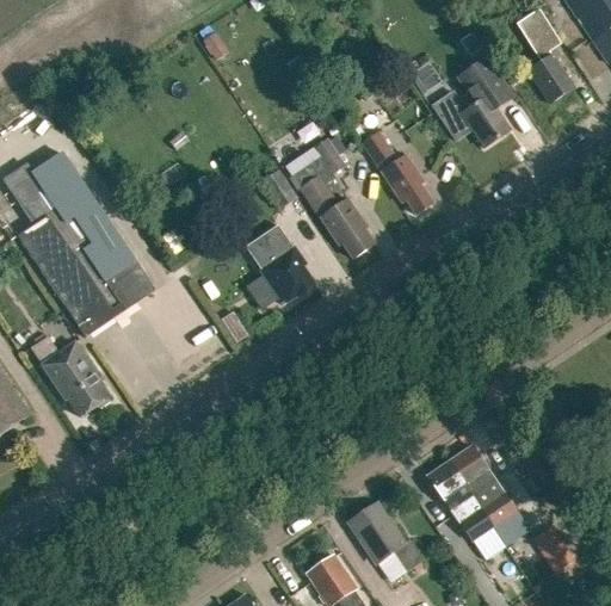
[(565,0),(606,62),(610,59),(610,0),(565,0)]
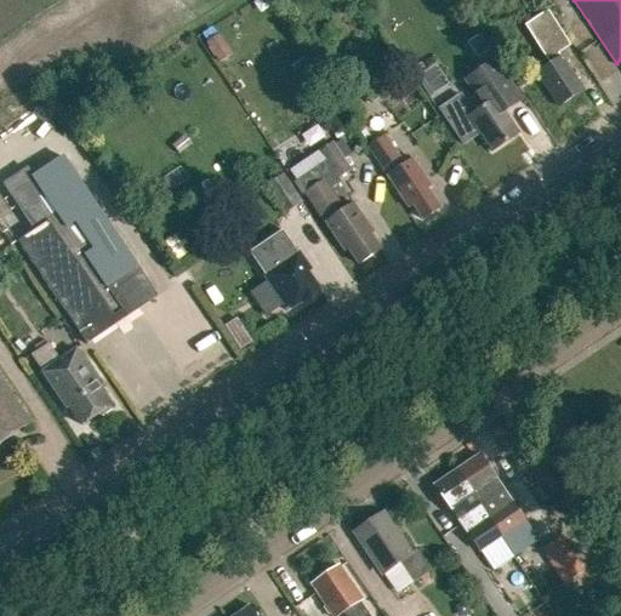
[(559,56),(556,51),(569,41),(547,9),(524,23),(550,62),(536,72),(557,103),(582,87),(560,55),(559,56)]
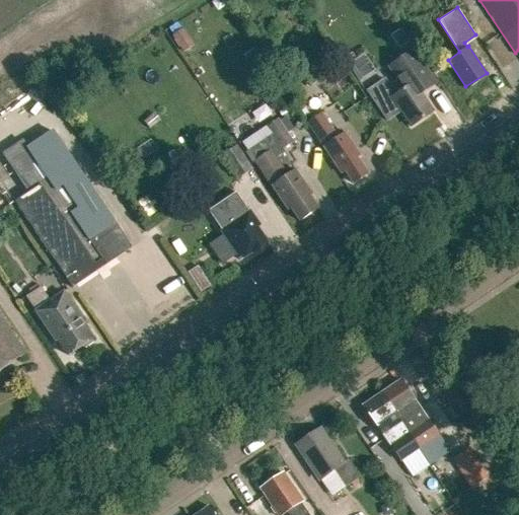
[(182,25),(171,32),(175,39),(187,31),(182,25)]
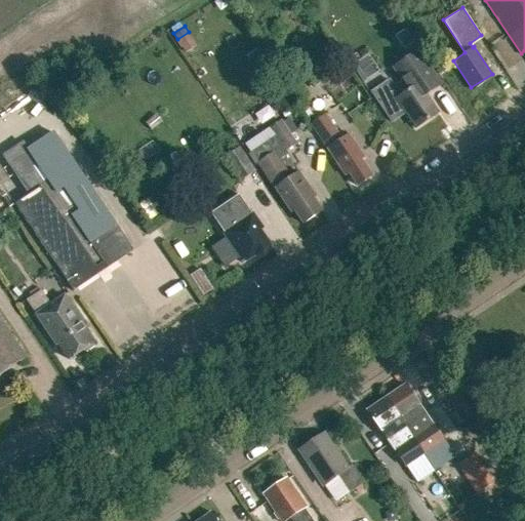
[(438,111),(426,92),(439,83),(435,76),(415,49),(393,66),(409,88),(400,94),(389,78),(370,90),(391,120),(404,111),(414,126),(438,111)]
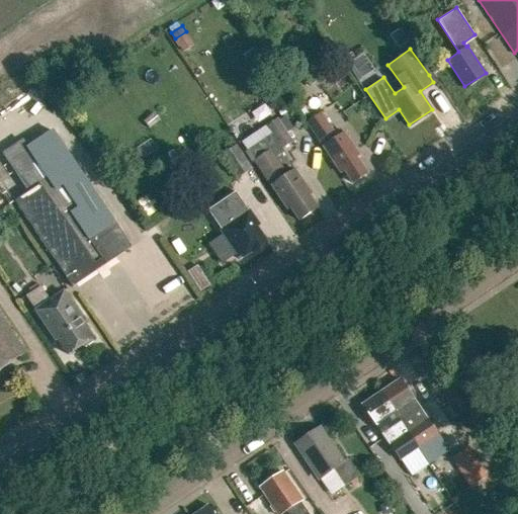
[(279,84),(266,93),(269,98),(267,100),(271,107),(274,105),(277,110),(290,101),(279,84)]
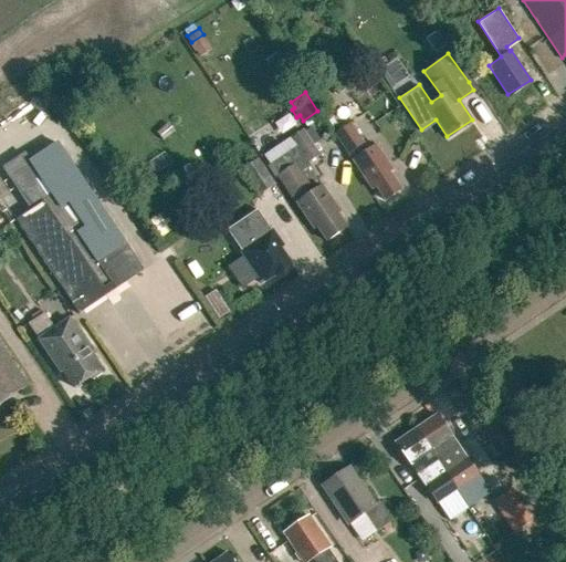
[(367,148),(349,123),(336,132),(354,158),(353,158),(371,186),(375,184),(385,198),(399,188),(387,169),(390,167),(375,143),(367,148)]
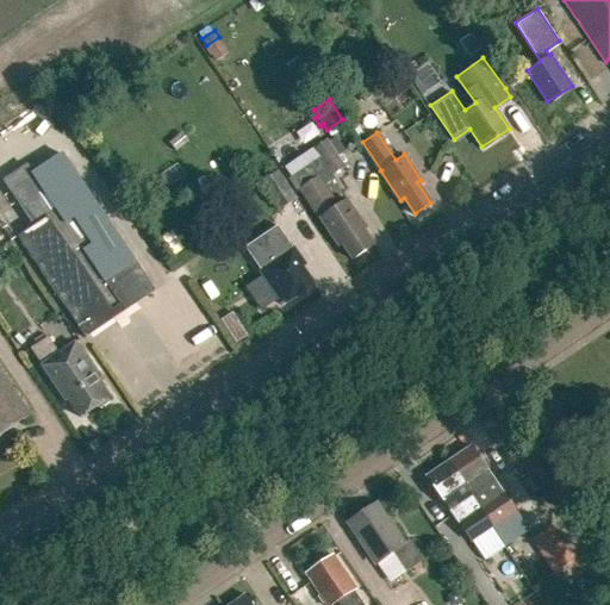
[(328,133),(313,143),(321,154),(331,170),(346,161),(328,133)]
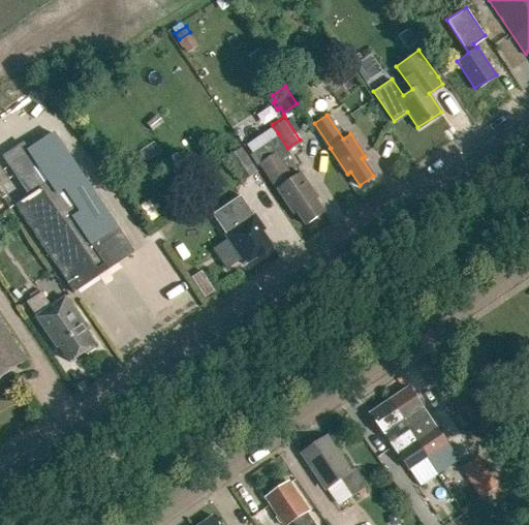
[(73,290),(133,250),(54,132),(7,163),(29,194),(14,204),(73,290)]
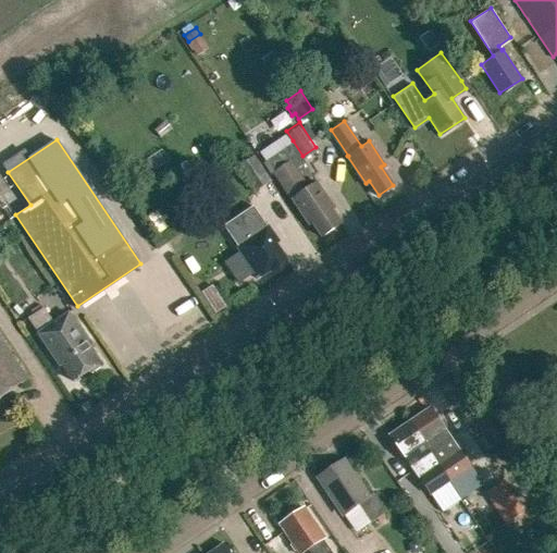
[(317,181),(308,186),(292,163),(302,156),(293,140),(281,148),(288,160),(272,171),(308,223),(311,221),(321,235),(339,222),(331,208),(334,206),(317,181)]
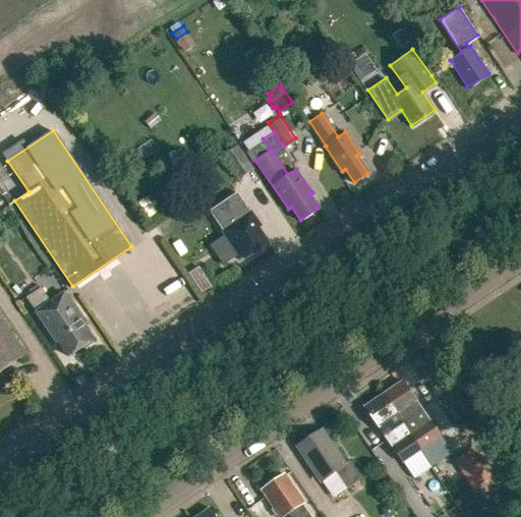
[(237,144),(222,154),(237,177),(252,167),(237,144)]
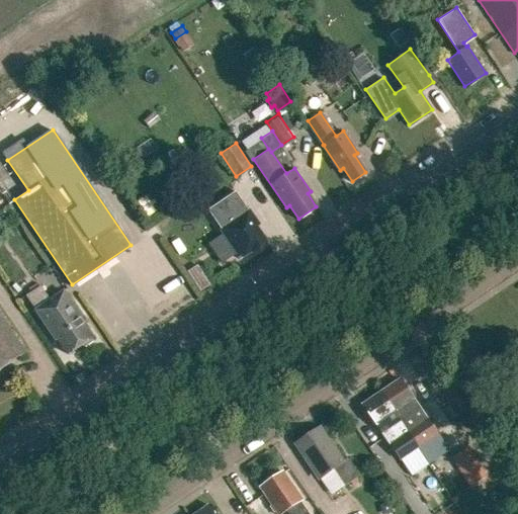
[(248,209),(236,190),(207,208),(213,218),(221,229),(240,257),(250,250),(265,240),(255,225),(258,223),(248,209)]
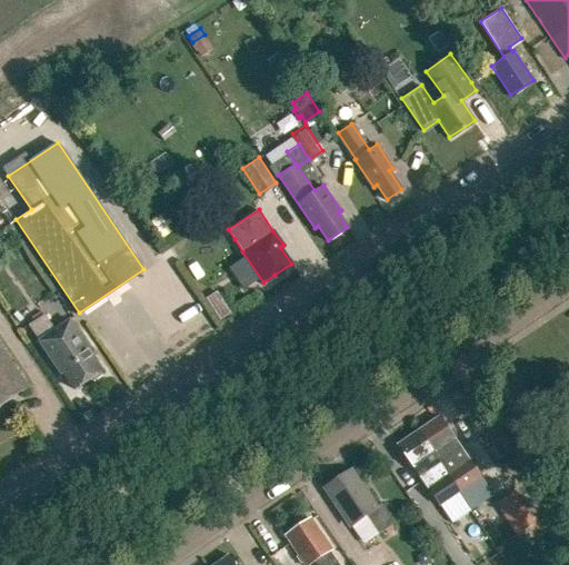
[(218,288),(207,296),(221,318),(232,311),(218,288)]
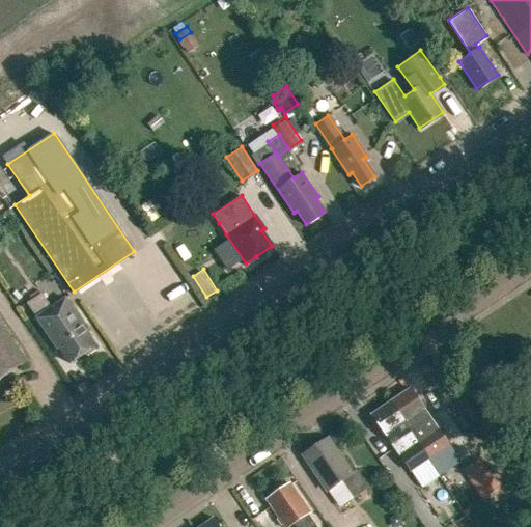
[(51,306),(42,292),(26,302),(36,316),(35,316),(56,347),(58,345),(67,360),(92,343),(81,327),(84,325),(64,296),(51,306)]
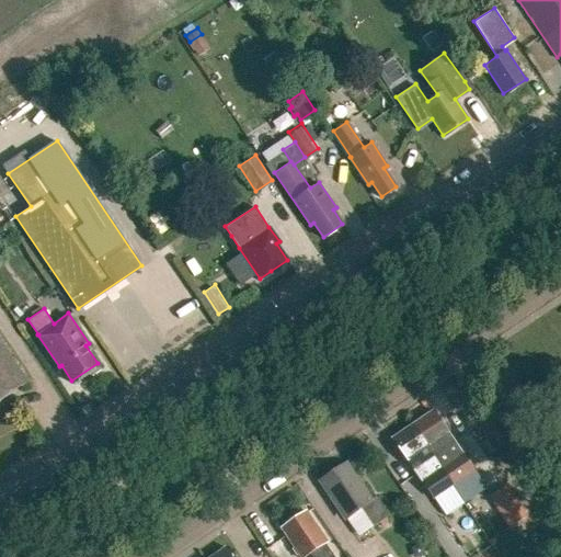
[(0,397),(26,379),(0,341),(0,397)]
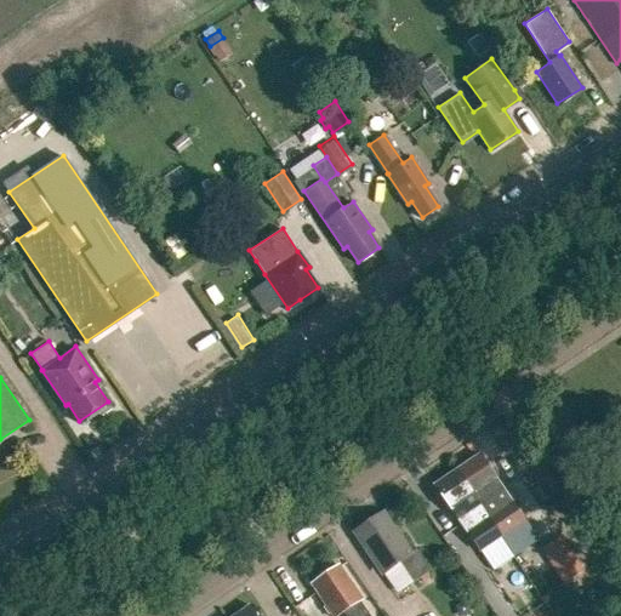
[(457,467),(501,532),(523,518),(511,501),(512,501),(495,475),(494,475),(479,454),(457,467)]
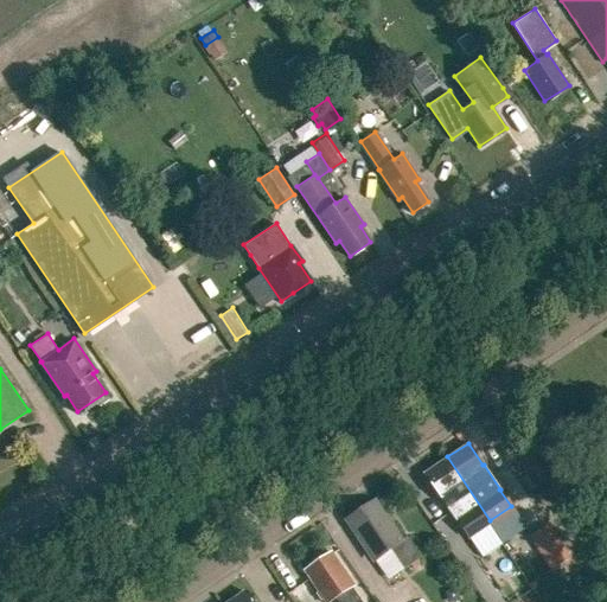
[(467,538),(491,522),(490,520),(447,456),(423,473),(467,538)]
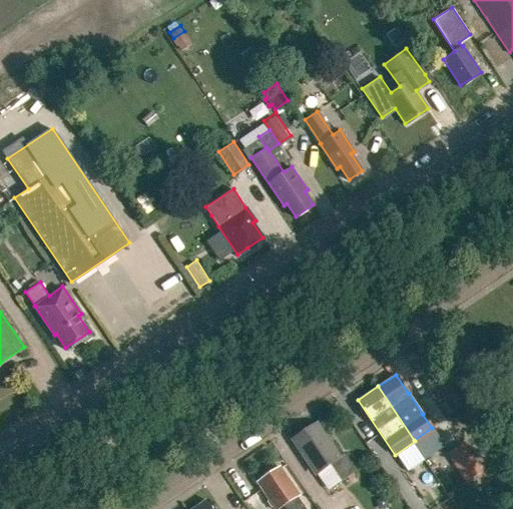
[(323,436),(315,423),(294,438),(316,472),(330,462),(341,478),(355,469),(343,452),(337,456),(324,435),(323,436)]
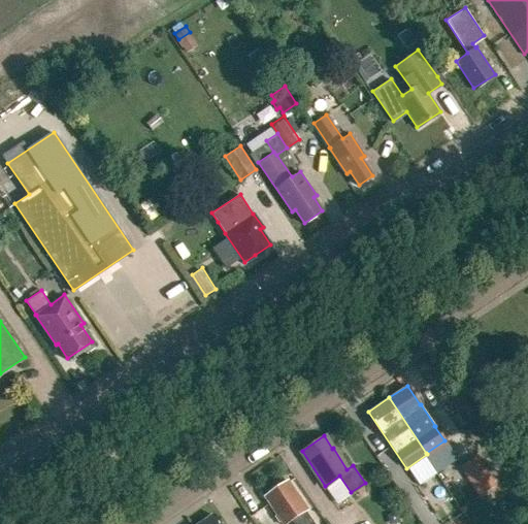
[(479,494),(494,483),(475,455),(465,462),(474,477),(469,480),(479,494)]
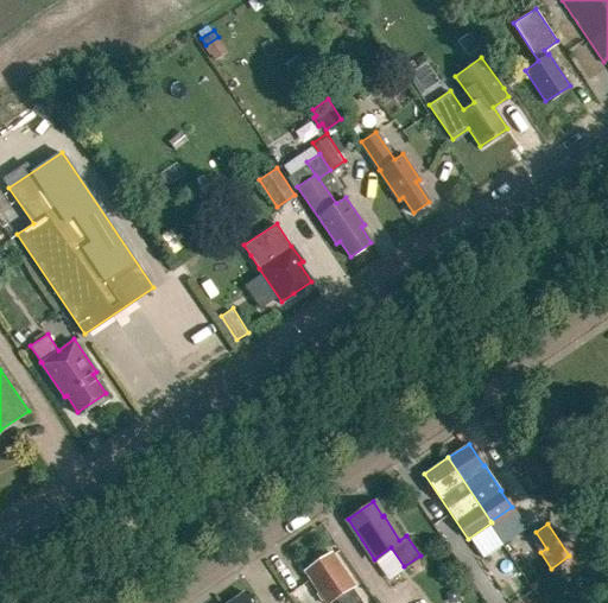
[(362,602),(350,585),(353,584),(331,551),(304,570),(325,602),(334,596),(339,602),(362,602)]
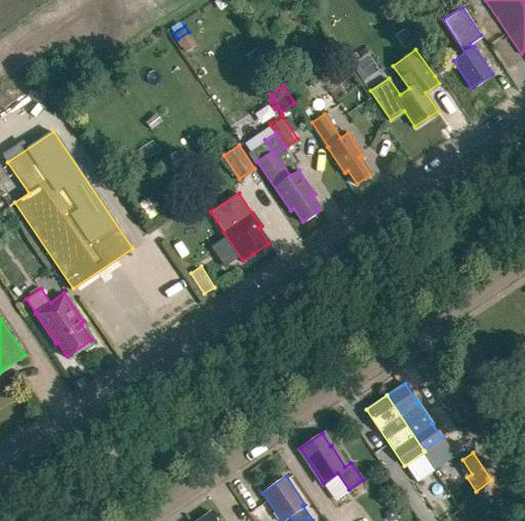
[(216,520),(209,511),(194,520),(216,520)]
